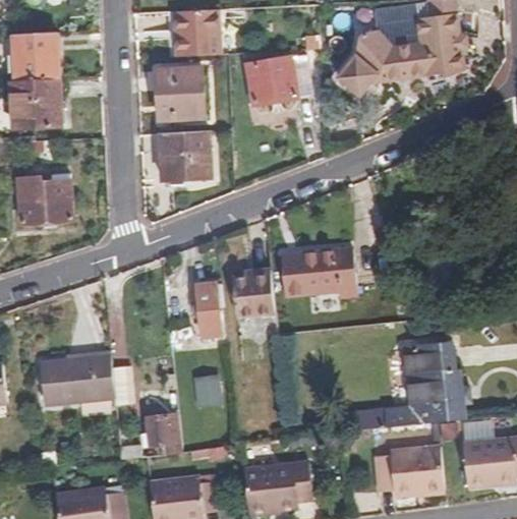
[(463,73),(455,0),(424,0),(426,18),(414,20),(416,44),(391,47),(377,30),(358,34),(353,52),(336,76),(358,95),(371,76),(408,71),(412,76),(442,73),(442,77),(463,73)]
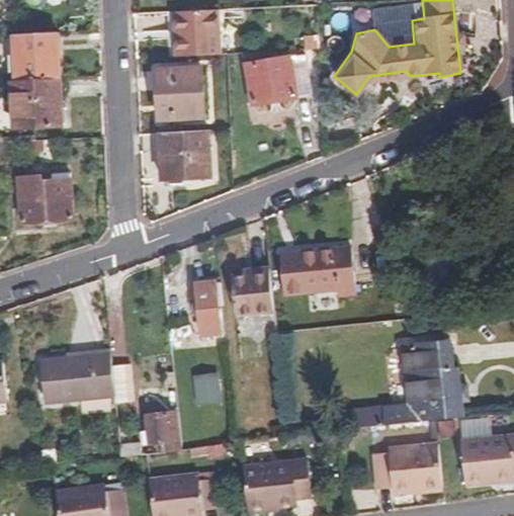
[(170,9),(172,55),(213,53),(212,8),(170,9)]
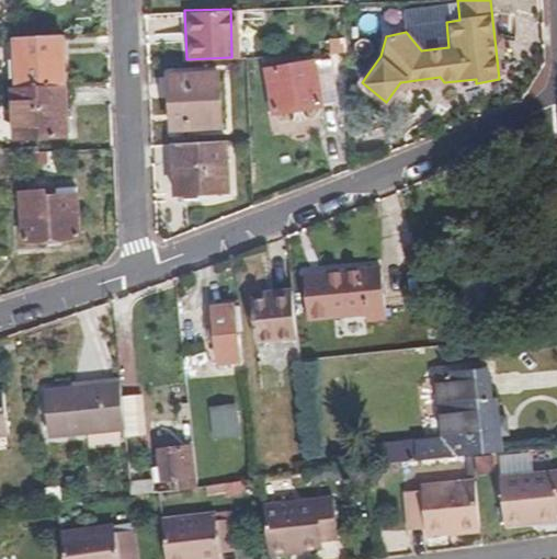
[(59,82),(56,34),(10,36),(13,84),(59,82)]
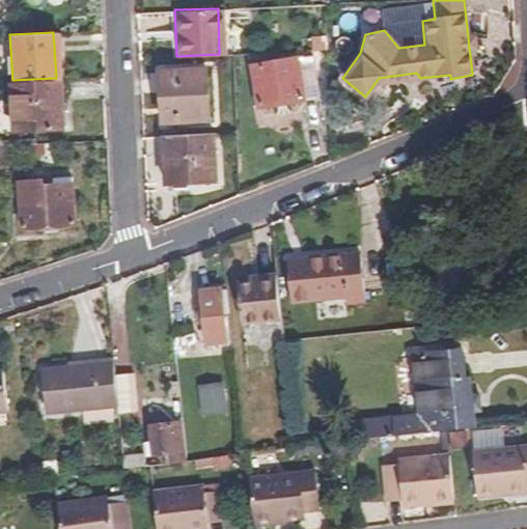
[(317,95),(310,55),(249,66),(256,107),(317,95)]
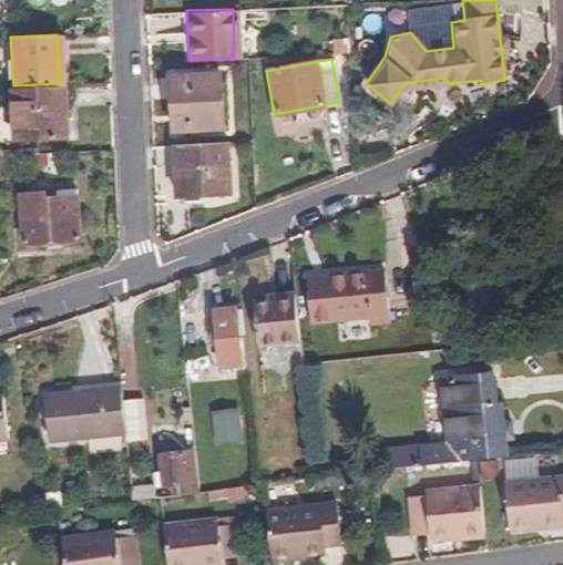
[(218,126),(216,73),(167,75),(171,129),(218,126)]
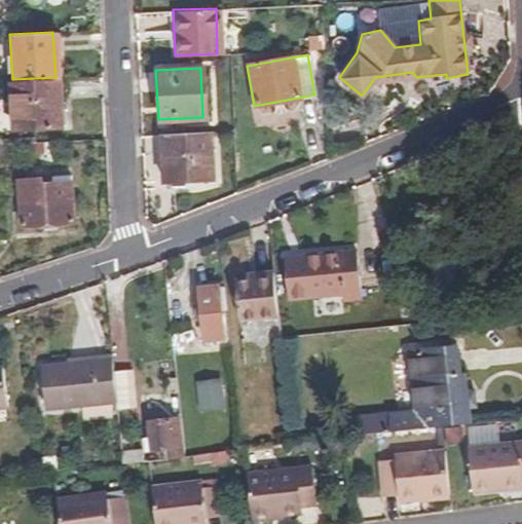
[(58,125),(56,77),(12,79),(7,80),(10,128),(58,125)]
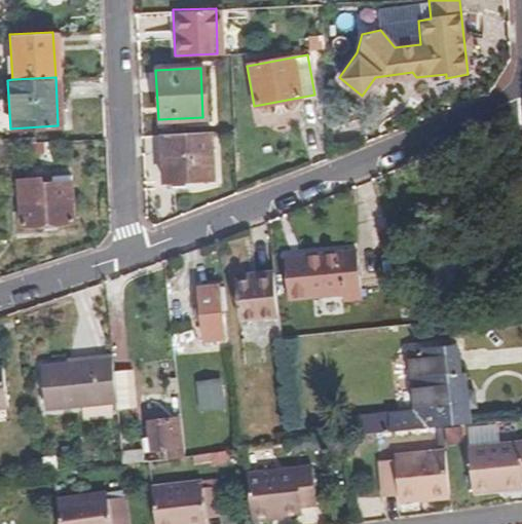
[(209,131),(158,133),(159,179),(210,177),(209,131)]
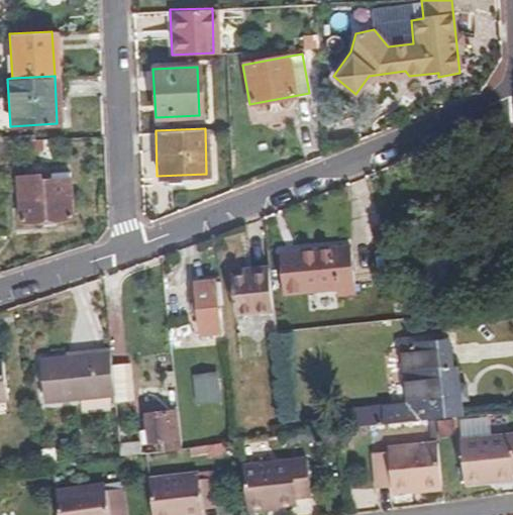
[(49,136),(27,137),(27,147),(44,146),(44,142),(50,142),(49,136)]
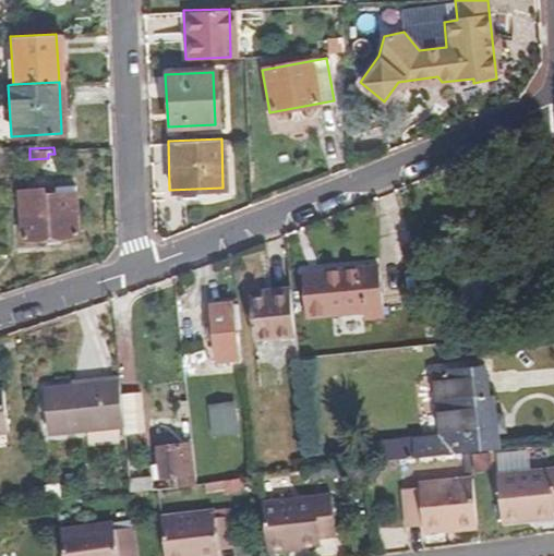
[(35,188),(16,189),(19,237),(73,234),(71,186),(50,188),(51,193),(35,194),(35,188)]
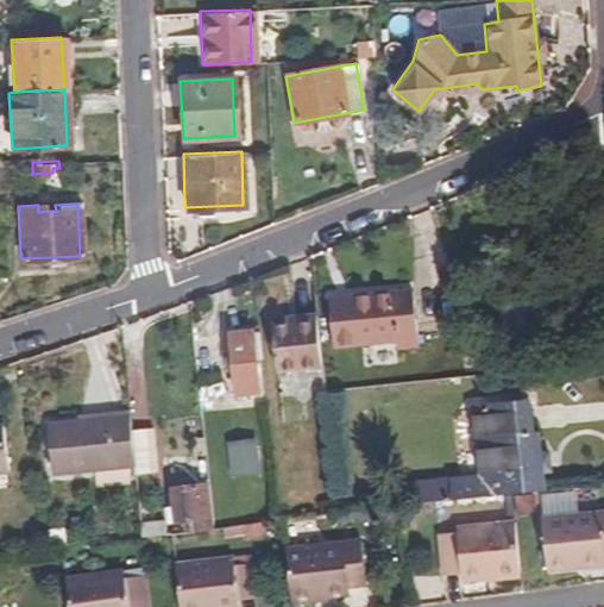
[(403,340),(396,283),(325,293),(331,339),(391,332),(392,342),(403,340)]
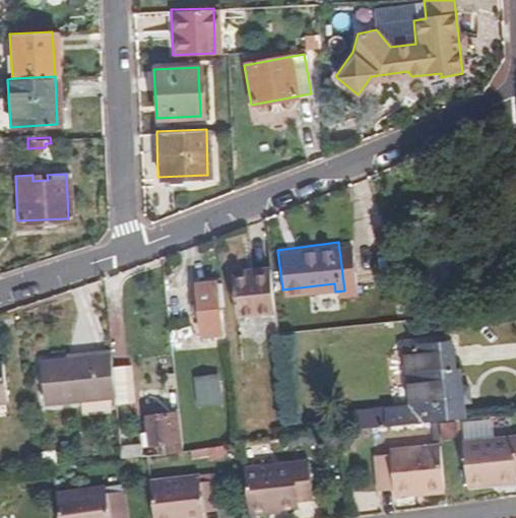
[(273,315),(267,273),(251,274),(251,278),(243,278),(232,280),(236,319),(273,315)]
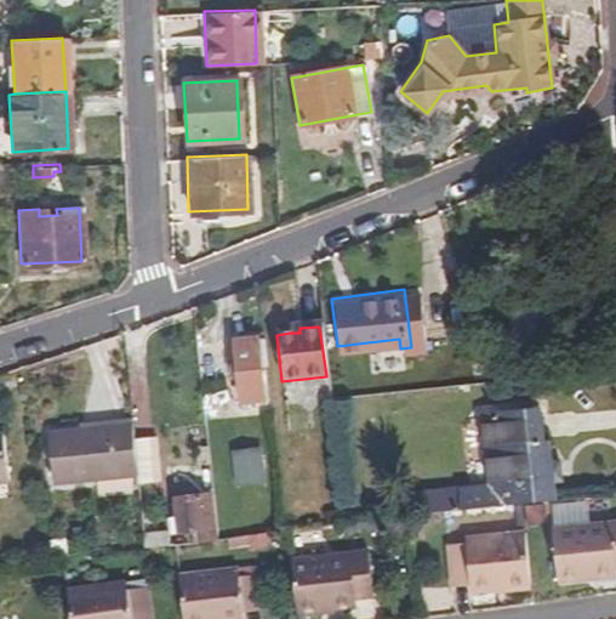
[(264,368),(262,340),(256,340),(256,338),(232,340),(237,401),(254,399),(255,408),(261,408),(258,368),(264,368)]
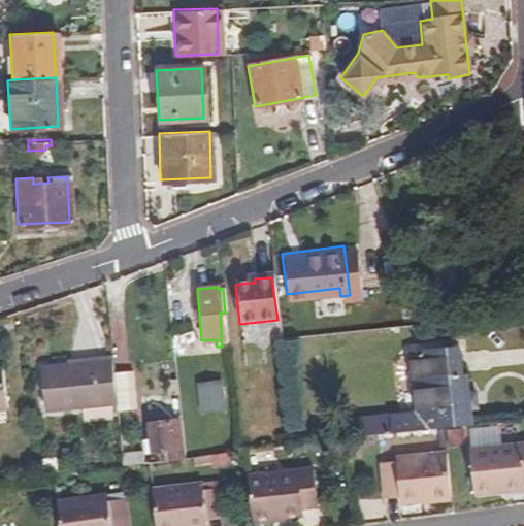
[(441,426),(465,424),(464,408),(478,407),(480,404),(479,393),(475,392),(462,393),(458,348),(413,352),(419,411),(391,415),(392,432),(441,426)]
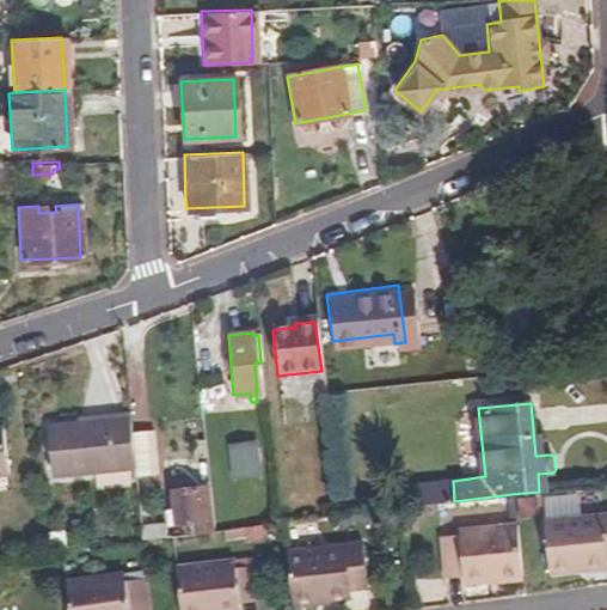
[(130,441),(127,420),(46,427),(51,477),(133,470),(130,441)]
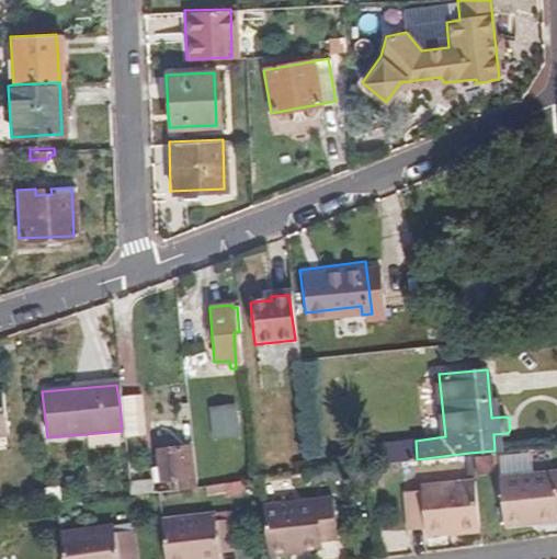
[(122,431),(123,444),(138,443),(134,405),(120,405),(122,431)]
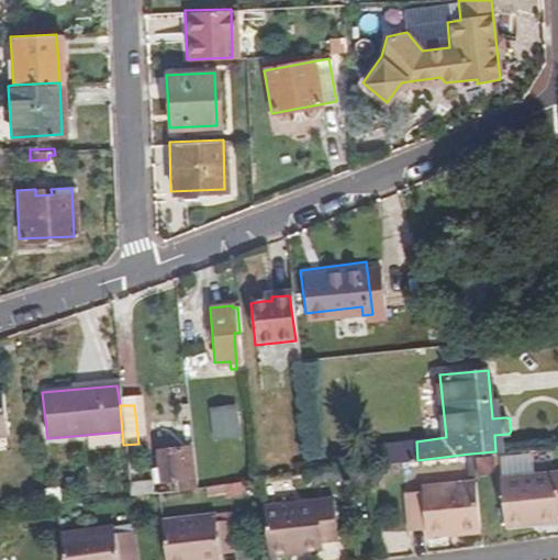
[(233,438),(231,413),(210,414),(212,439),(233,438)]
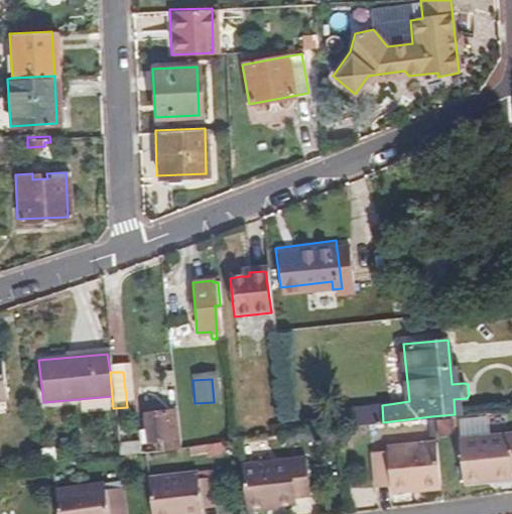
[(363,406),(364,423),(383,422),(382,405),(363,406)]
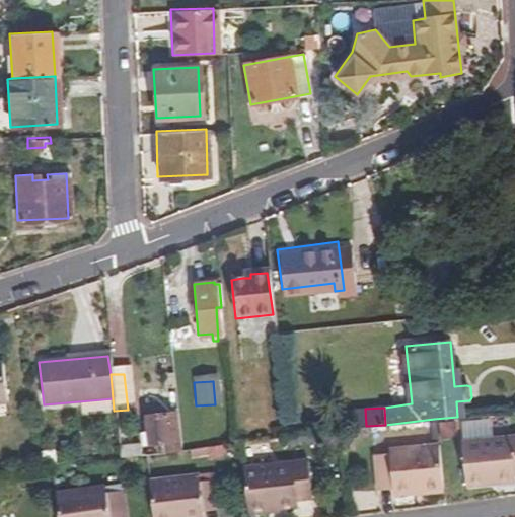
[(352,410),(354,427),(366,426),(365,409),(352,410)]
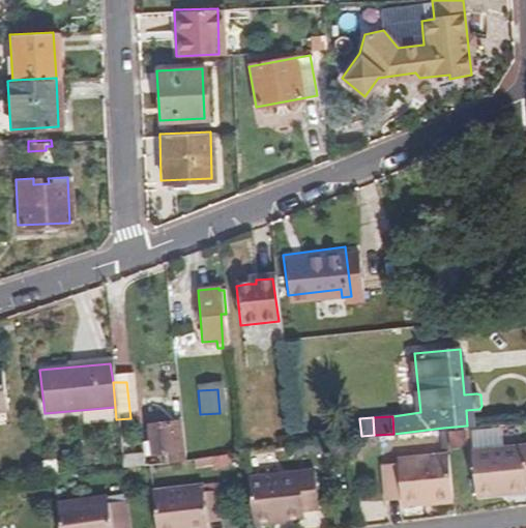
[(174,451),(174,462),(184,461),(179,421),(150,424),(152,453),(174,451)]
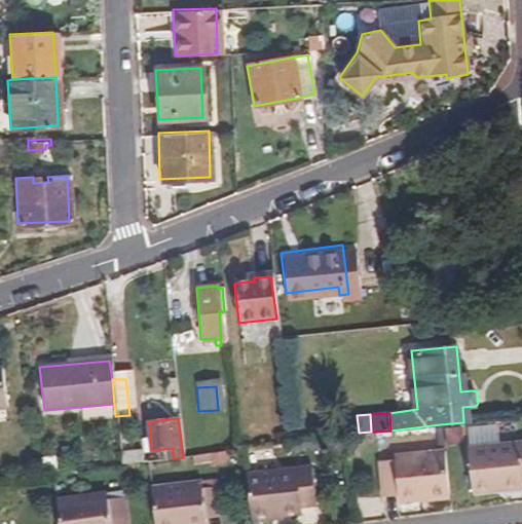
[(521,480),(521,442),(467,448),(470,492),(521,487),(521,481),(521,480)]
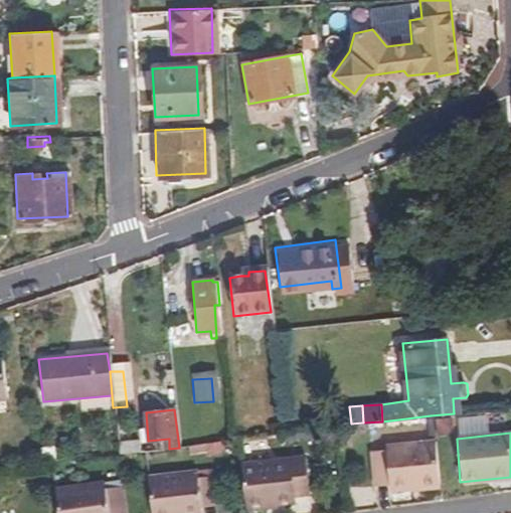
[(388,490),(437,485),(433,440),(383,444),(384,453),(370,454),(373,483),(387,481),(388,490)]
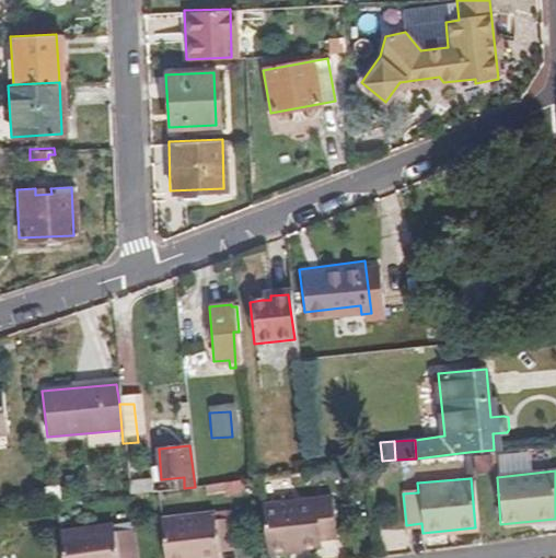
[(326,495),(258,501),(263,549),(315,543),(315,534),(331,532),(326,495)]
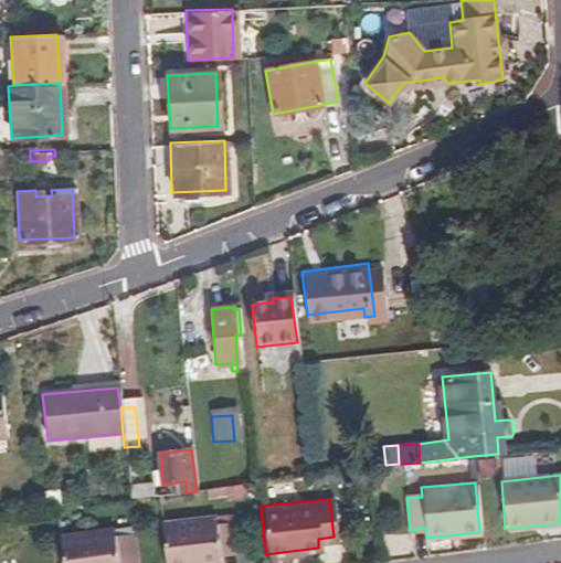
[(160,522),(165,562),(217,562),(219,562),(218,554),(235,552),(231,521),(215,522),(214,516),(160,522)]
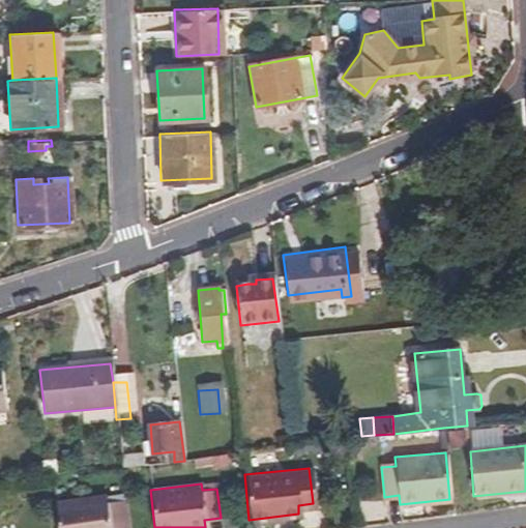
[(56,503),(59,527),(125,527),(122,495),(56,503)]
